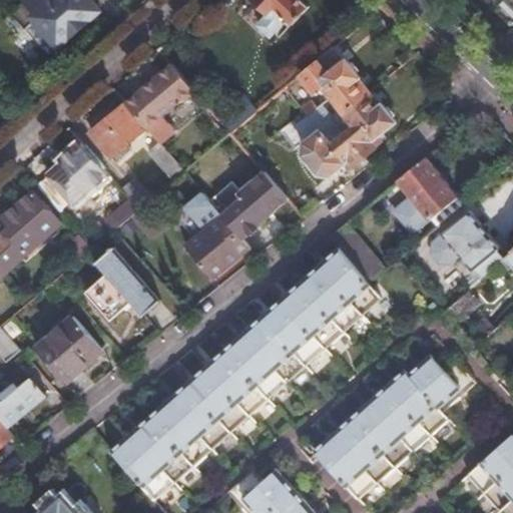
[(29,0),(19,9),(32,24),(28,27),(51,55),(88,22),(85,18),(98,6),(92,0),(29,0)]
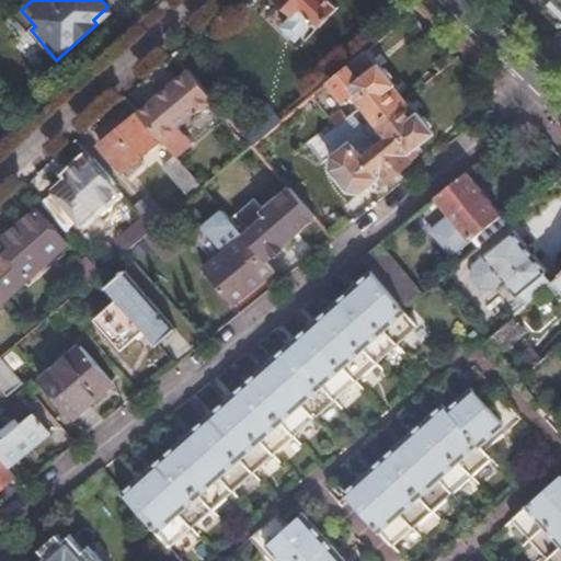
[(224,0),(213,0),(196,14),(206,25),(229,6),(224,0)]
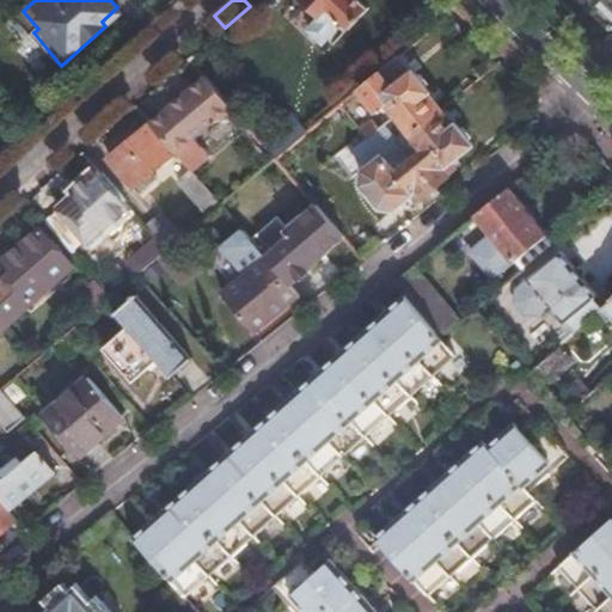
[(308,29),(323,43),(341,24),(347,30),(367,10),(357,0),(299,0),(319,18),(308,29)]
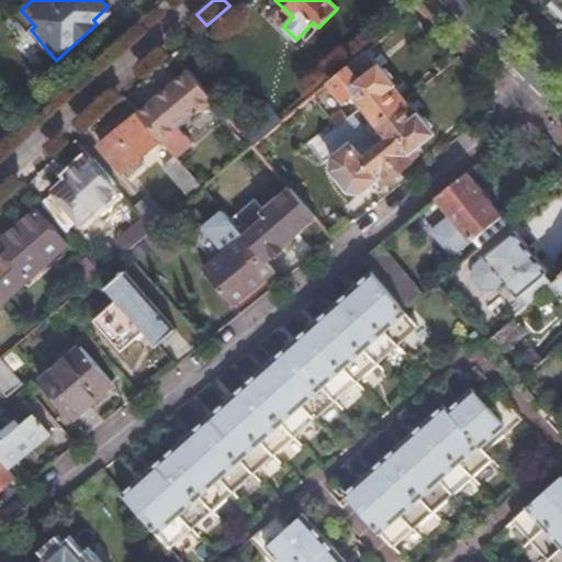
[(561,0),(550,0),(561,11),(561,0)]
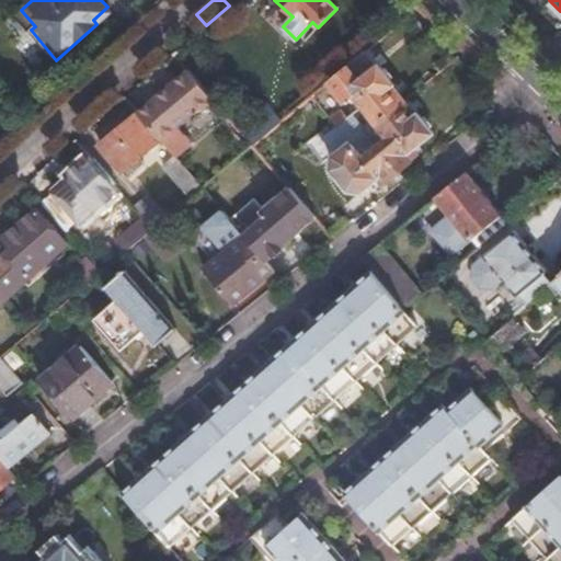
[(93,20),(96,24),(111,12),(107,7),(93,20)]
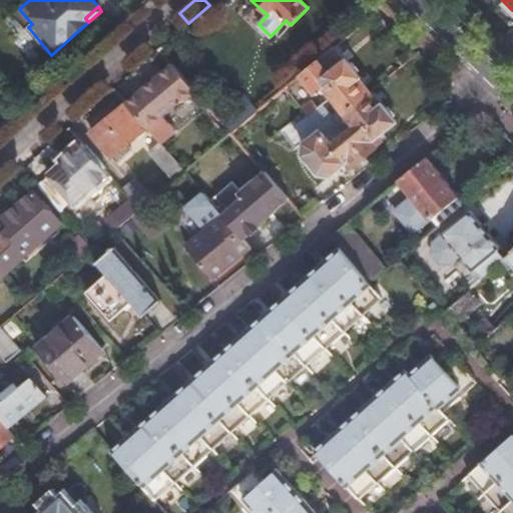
[(19,9),(15,12),(28,27),(32,24),(19,9)]
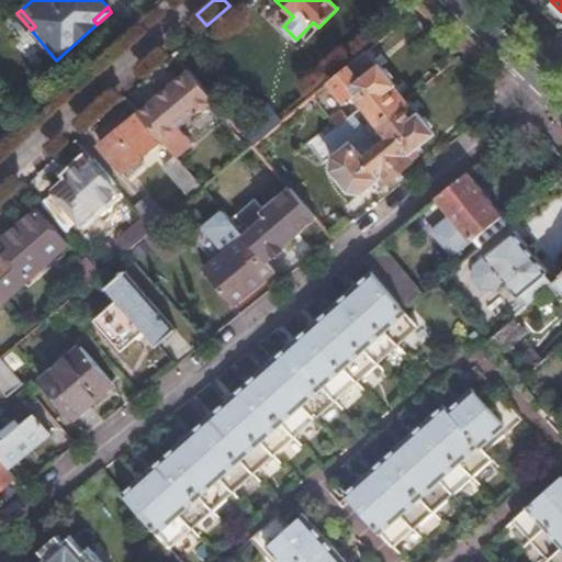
[(149,70),(176,62),(171,51),(145,59),(149,70)]
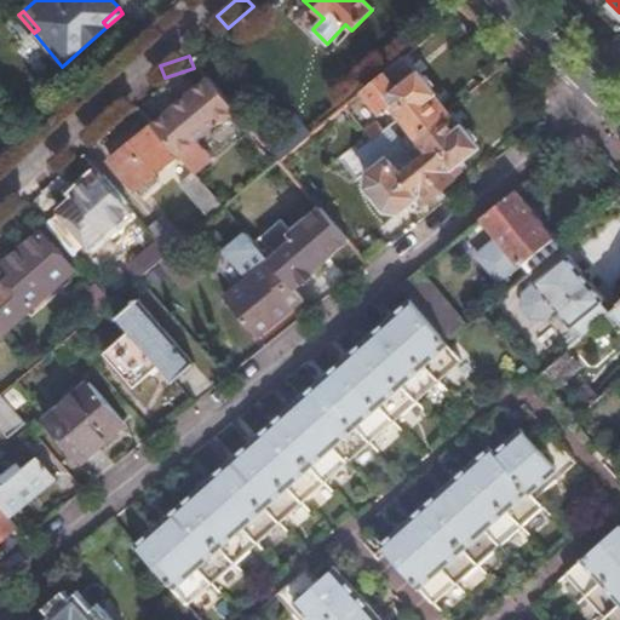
[(417,136),(441,116),(426,98),(435,92),(418,70),(415,73),(402,57),(363,90),(384,113),(392,105),(401,116),(417,136)]
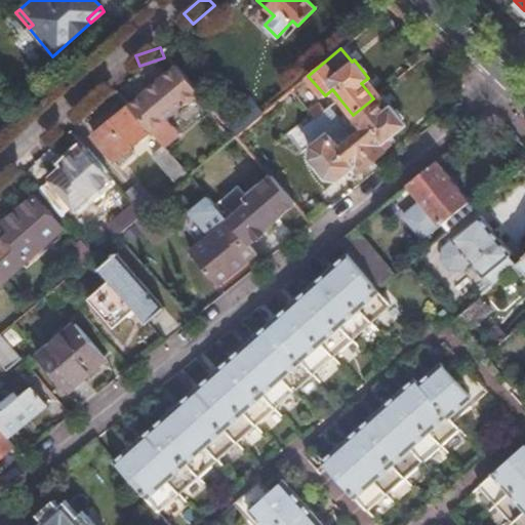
[(203,98),(176,67),(130,106),(151,130),(160,142),(163,146),(177,133),(165,119),(191,96),(197,104),(203,98)]
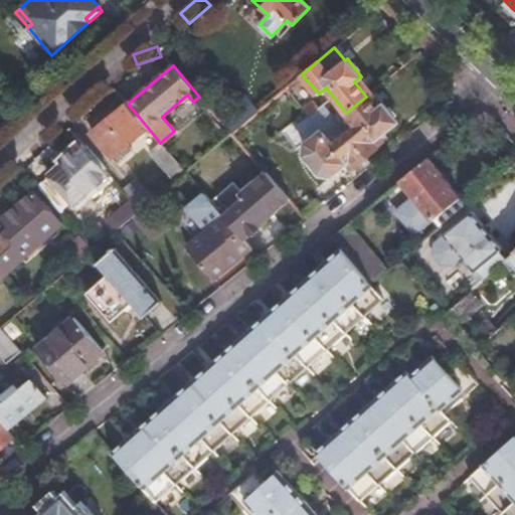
[(347,134),(365,156),(375,148),(371,142),(396,121),(383,104),(376,110),(366,97),(346,113),(357,126),(347,134)]
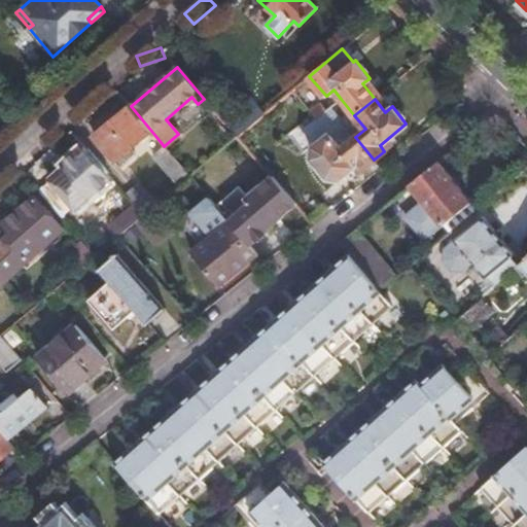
[(310,112),(315,118),(329,108),(324,101),(310,112)]
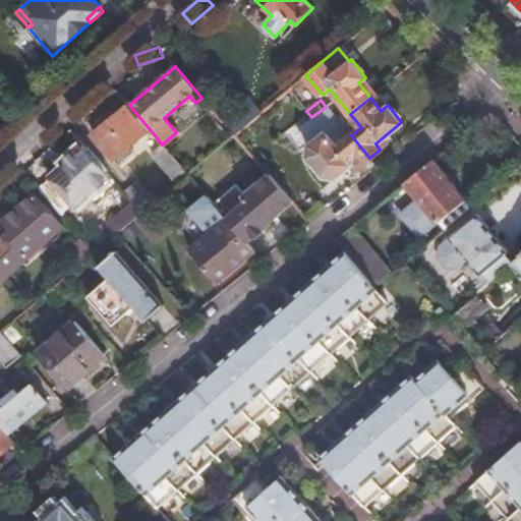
[(150,129),(129,105),(95,134),(115,159),(150,129)]
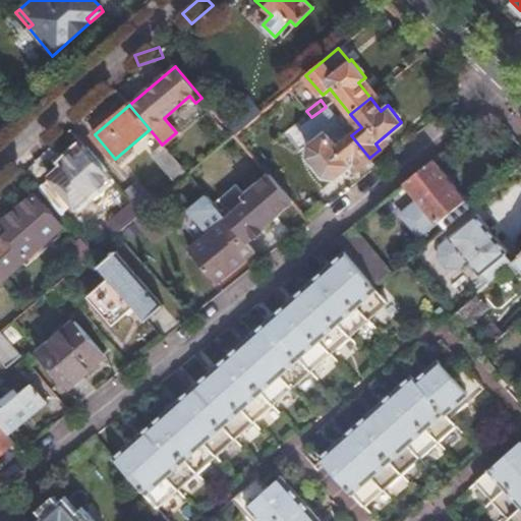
[(358,167),(369,158),(351,135),(327,106),(326,107),(311,117),(325,133),(310,145),(308,157),(324,177),(335,176),(354,161),(358,167)]
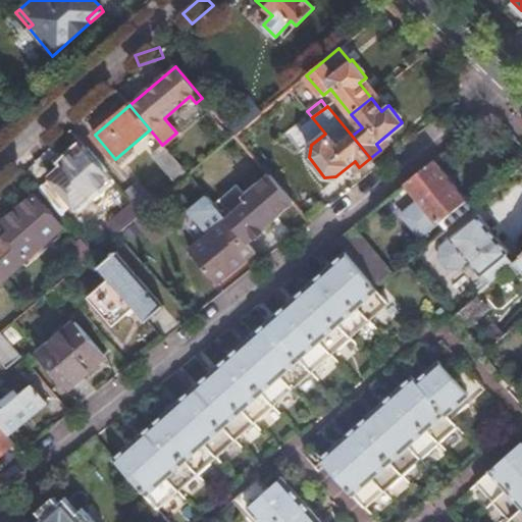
[(50,177),(38,188),(60,213),(72,204),(74,206),(90,193),(109,176),(77,140),(69,147),(73,151),(62,160),(65,164),(49,176),(50,177)]
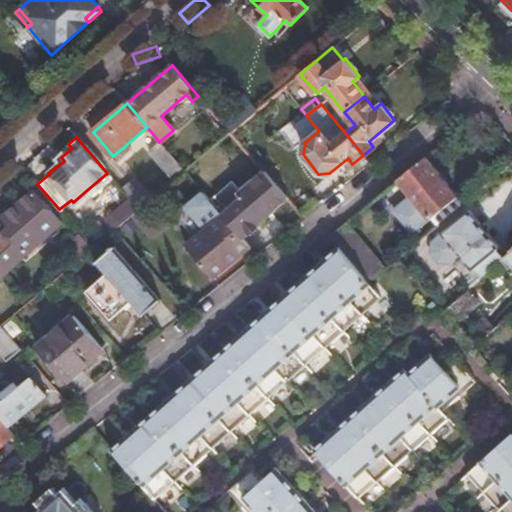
[(184,171),(159,142),(156,138),(150,144),(178,177),(184,171)]
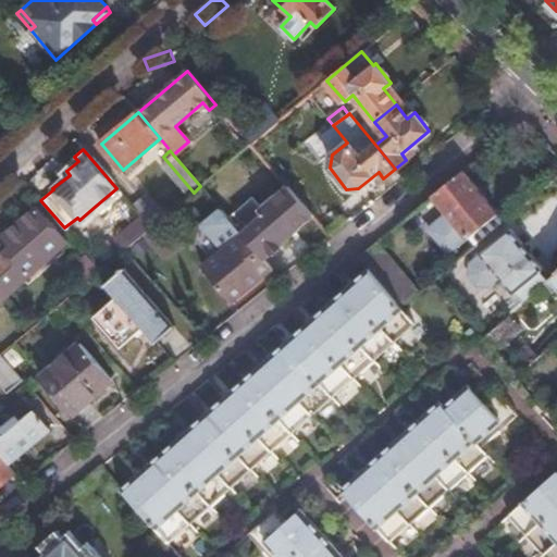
[(496,213),(460,171),(431,196),(450,219),(434,234),(449,252),(467,238),(496,213)]
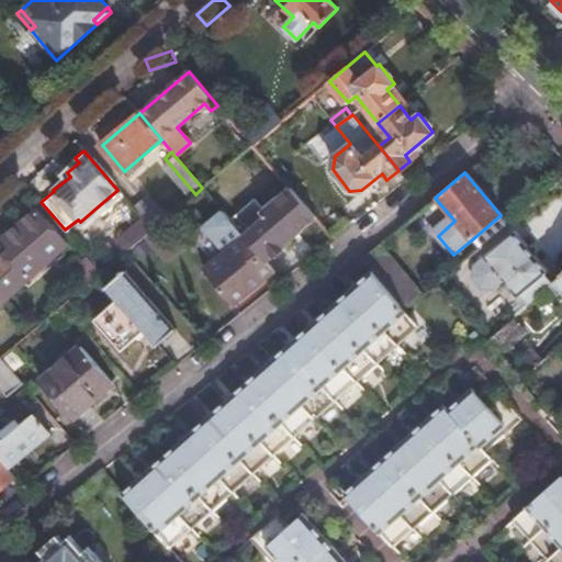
[(294,234),(314,218),(289,189),(261,211),(283,236),(291,229),(294,234)]
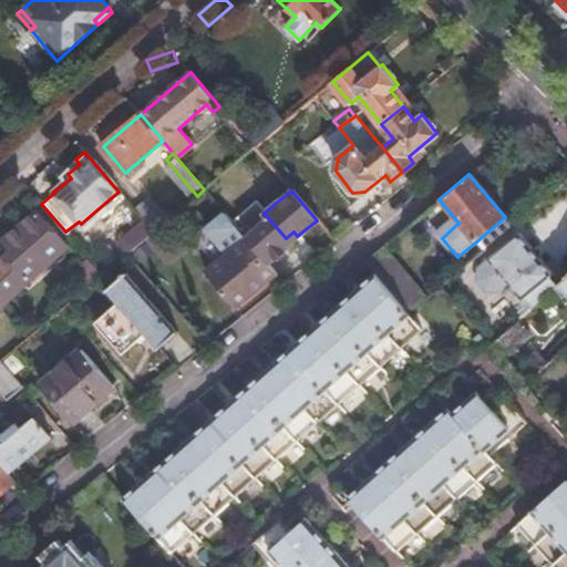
[(124,197),(119,192),(98,209),(103,215),(124,197)]
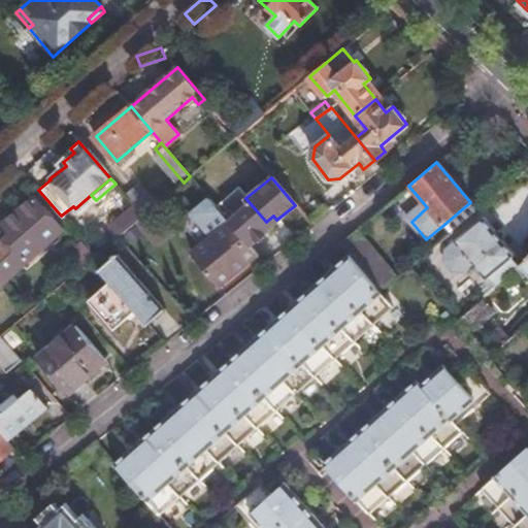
[(134,206),(143,216),(152,208),(157,204),(138,183),(125,195),(134,206)]
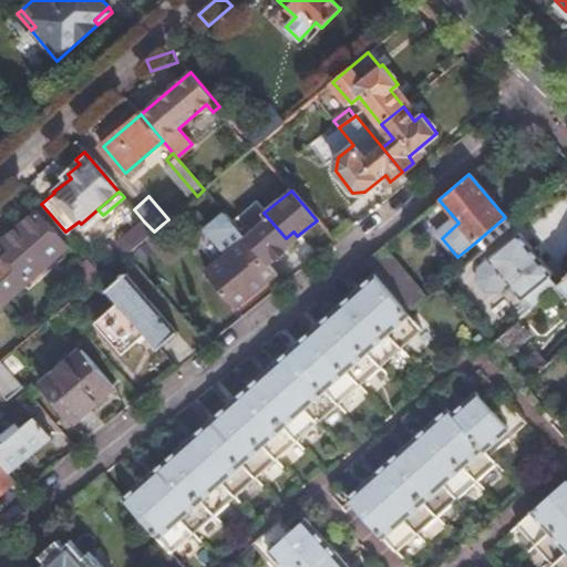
[(12,251),(0,261),(0,299),(3,303),(68,248),(38,213),(3,241),(12,251)]
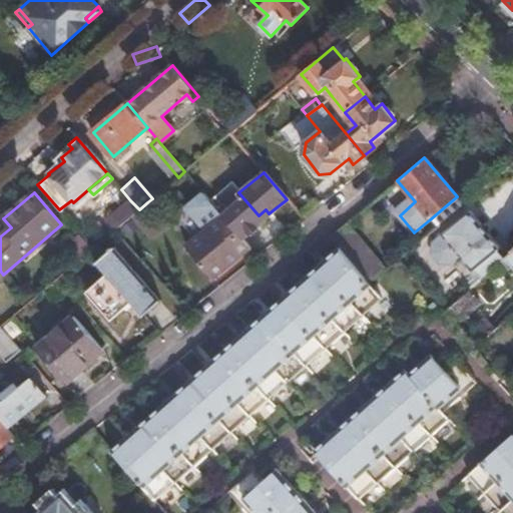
[(430,219),(435,225),(462,202),(457,196),(430,219)]
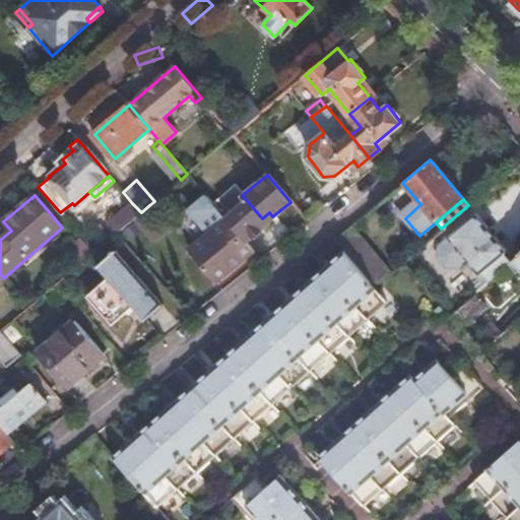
[(141,212),(132,203),(109,222),(117,233),(135,217),(141,212)]
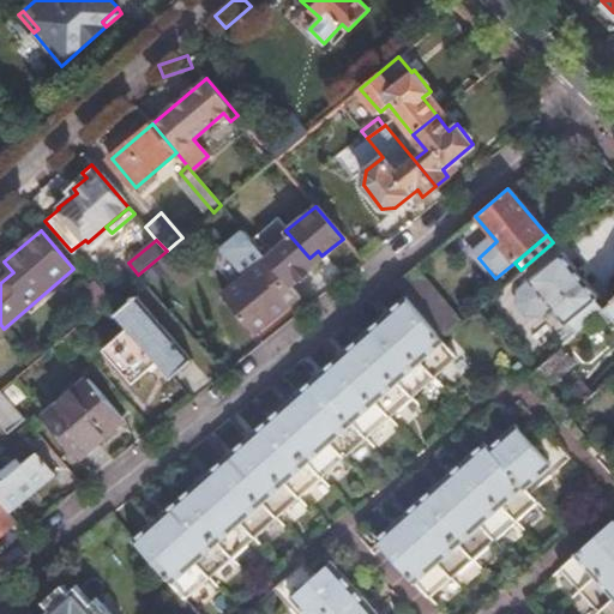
[(176,242),(167,251),(160,257),(181,284),(200,270),(176,242)]
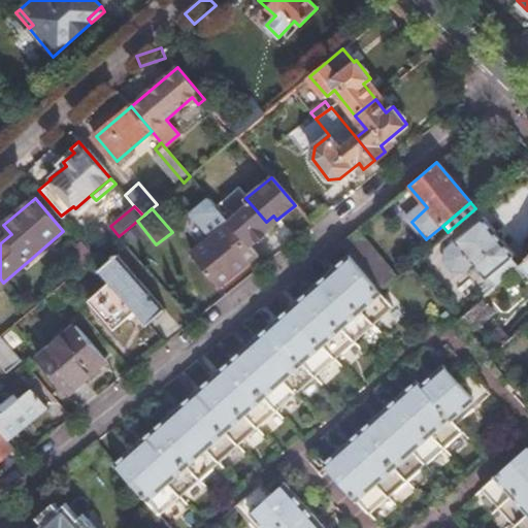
[(514,253),(482,215),(454,238),(455,240),(444,249),(443,260),(451,268),(462,269),(472,260),(486,276),(495,286),(519,265),(509,256),(514,253)]
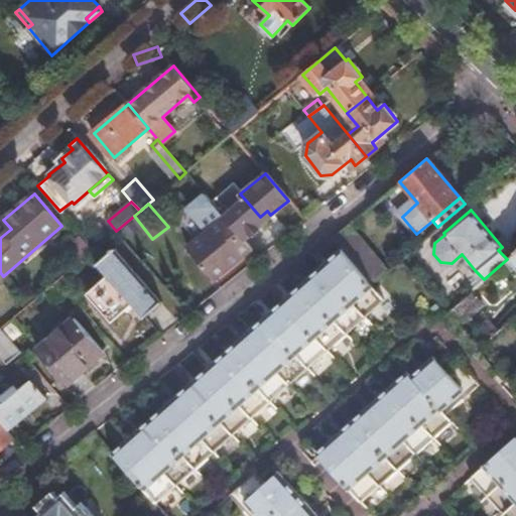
[(347,224),(330,238),(341,251),(367,283),(384,270),(384,269),(347,224)]
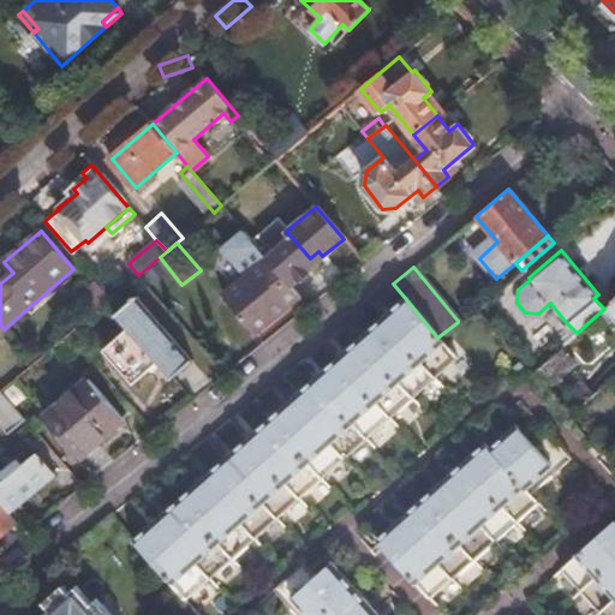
[(308,304),(324,290),(317,288),(300,268),(288,280),(308,304)]
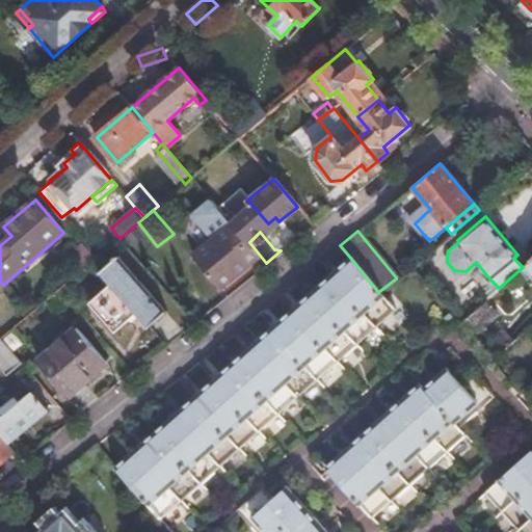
[(197,262),(219,289),(227,284),(249,265),(237,251),(242,246),(232,233),(197,262)]
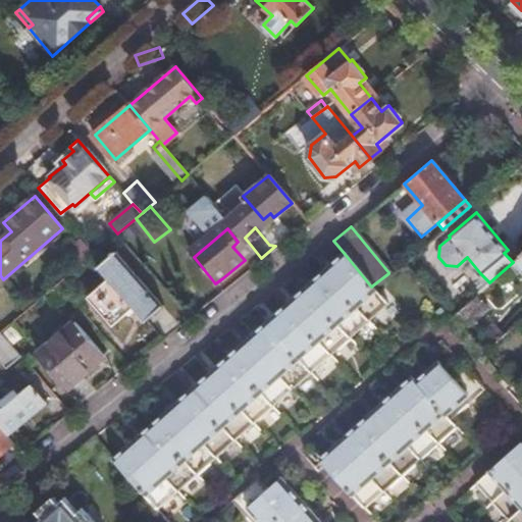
[(90,248),(82,238),(69,248),(83,263),(95,253),(90,248)]
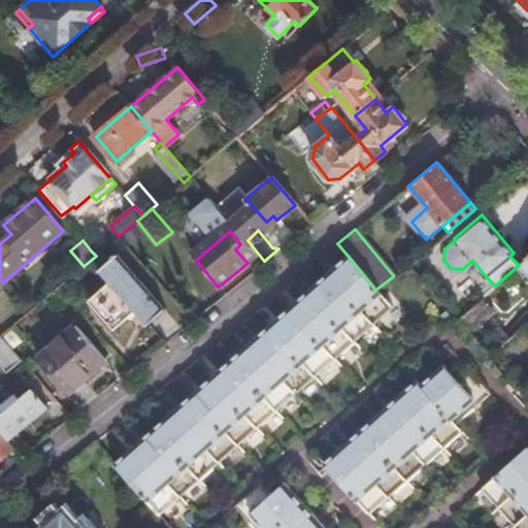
[(86,301),(110,329),(131,311),(143,326),(163,309),(117,256),(97,271),(107,284),(86,301)]
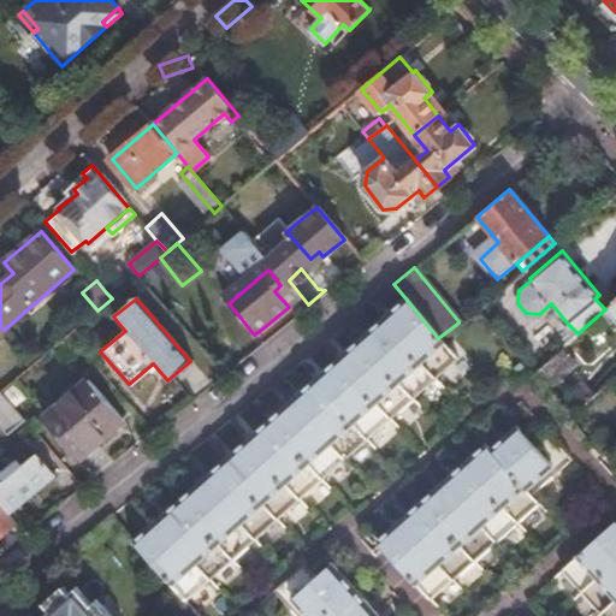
[(438,338),(407,300),(383,321),(437,381),(460,361),(438,338)]
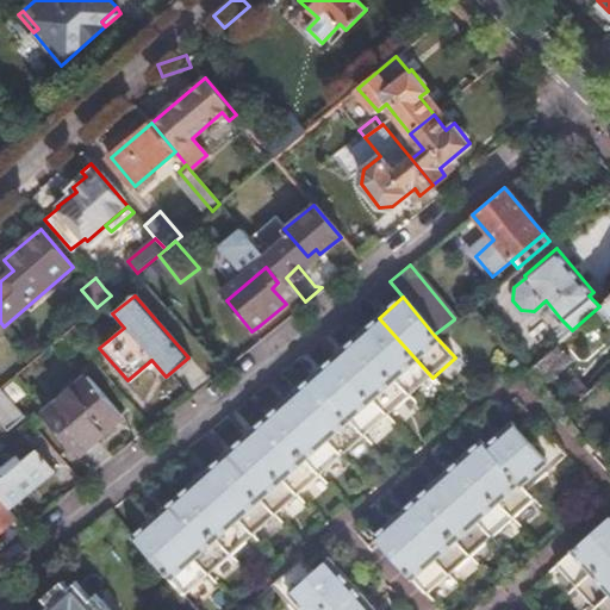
[(609,297),(599,306),(609,319),(609,297)]
